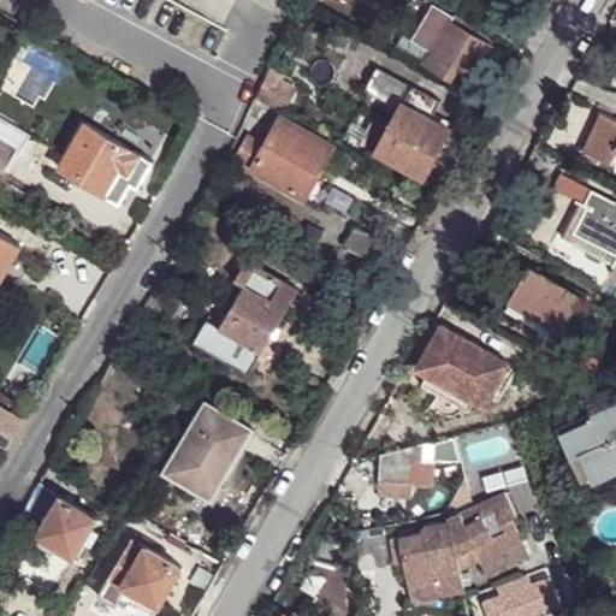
[(463,28),(467,22),(430,3),(410,39),(428,49),(424,60),(450,76),(460,63),(475,71),(491,46),(463,28)]
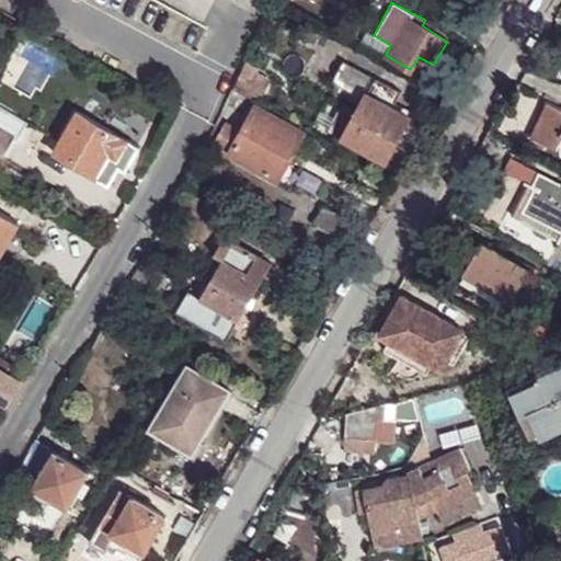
[(333,82),(366,100),(369,95),(377,78),(344,61),(333,82)]
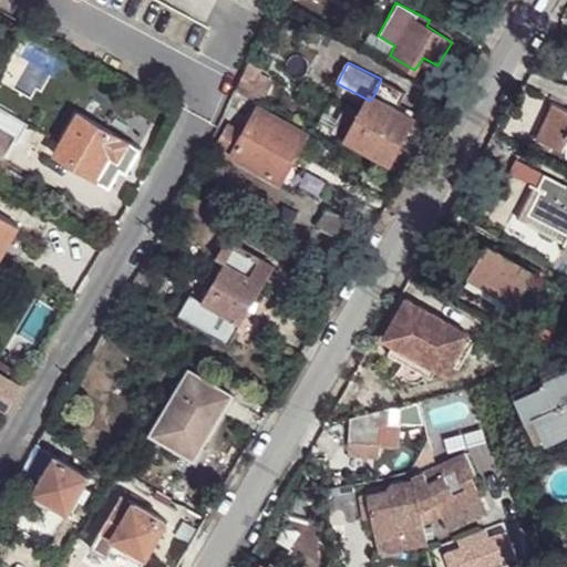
[(250,66),(241,90),(267,104),(277,88),(265,80),(267,75),(250,66)]
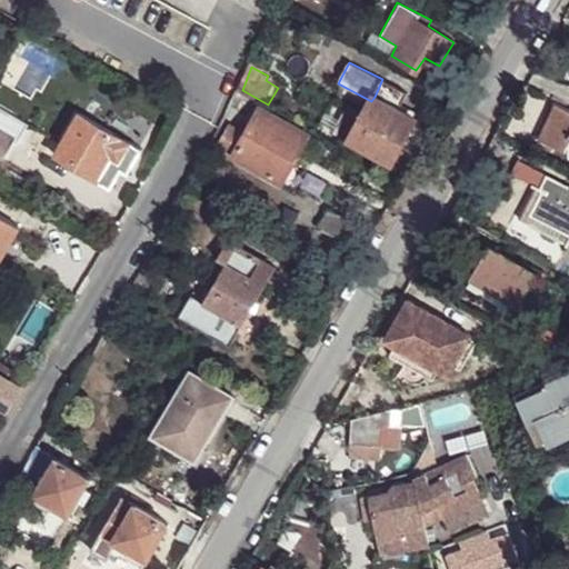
[(382,79),(375,97),(398,110),(407,92),(382,79)]
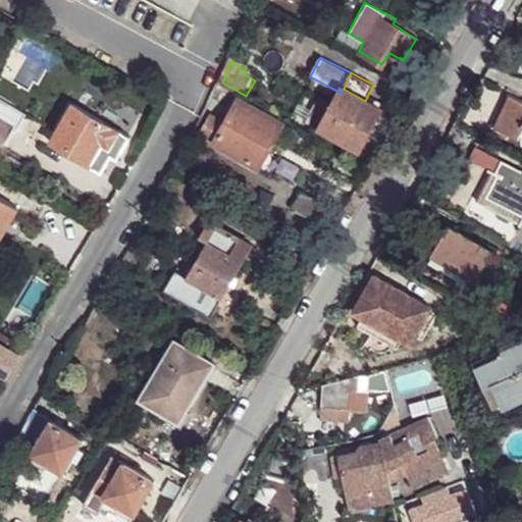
[(334,105),(321,128),(360,149),(382,109),(365,101),(344,89),(341,93),(334,105)]
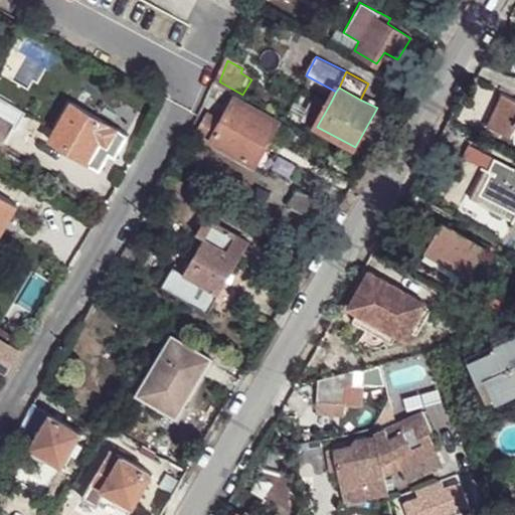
[(488,126),(512,137),(514,130),(514,100),(502,94),(488,126)]
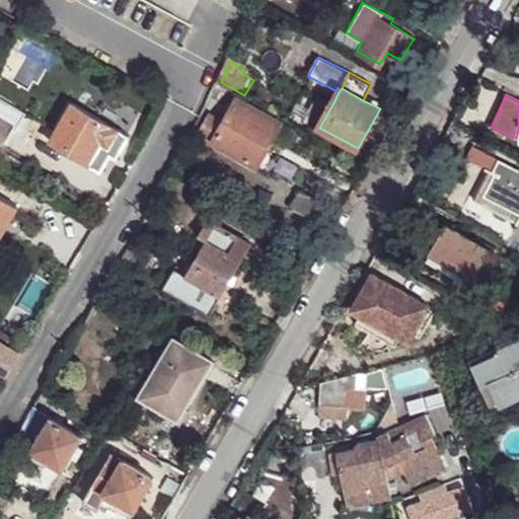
[(0,120),(15,129),(17,131),(29,110),(2,95),(0,98),(0,120)]
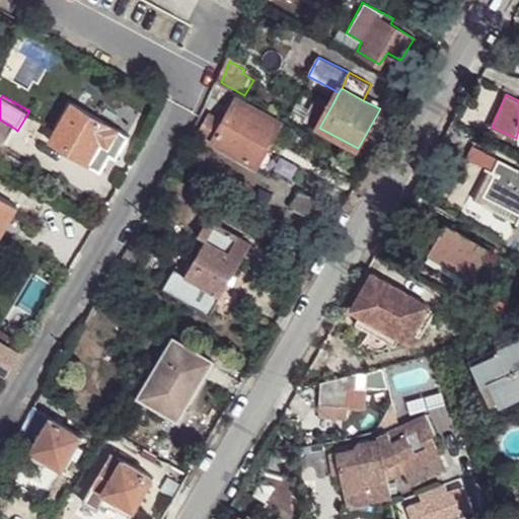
[(307,121),(319,128),(332,104),(320,97),(307,121)]
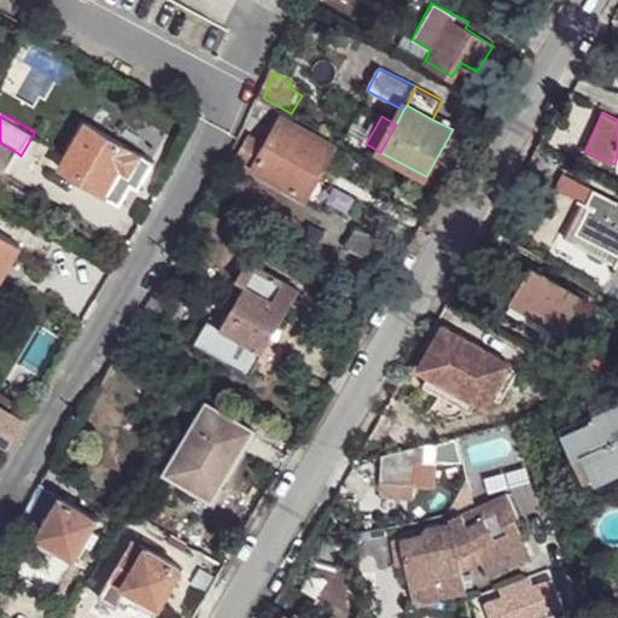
[(339,145),(286,117),(273,143),(256,134),(244,155),(261,163),(257,170),(310,198),(339,145)]
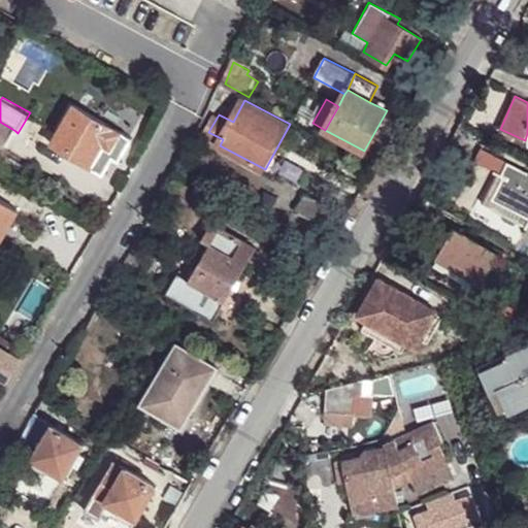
[(112,151),(113,147),(123,134),(77,105),(53,145),(92,168),(105,145),(112,151)]
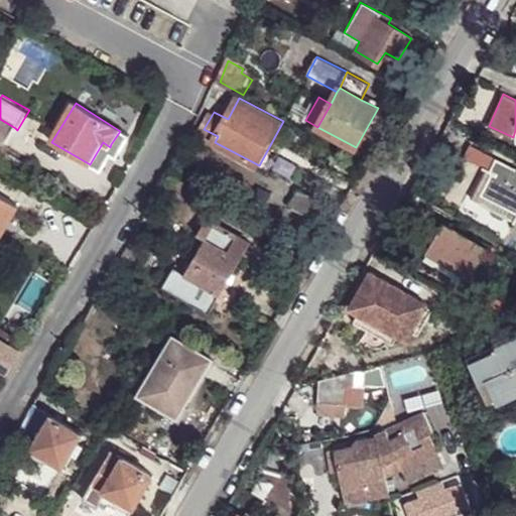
[(0,140),(6,144),(15,128),(0,119),(0,140)]
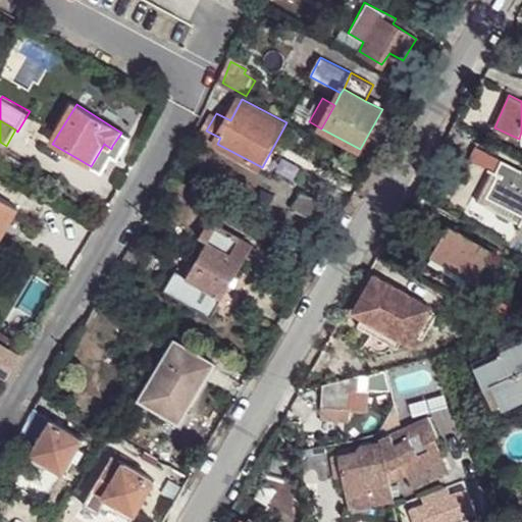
[(132,138),(121,133),(112,146),(117,150),(112,157),(118,161),(132,138)]
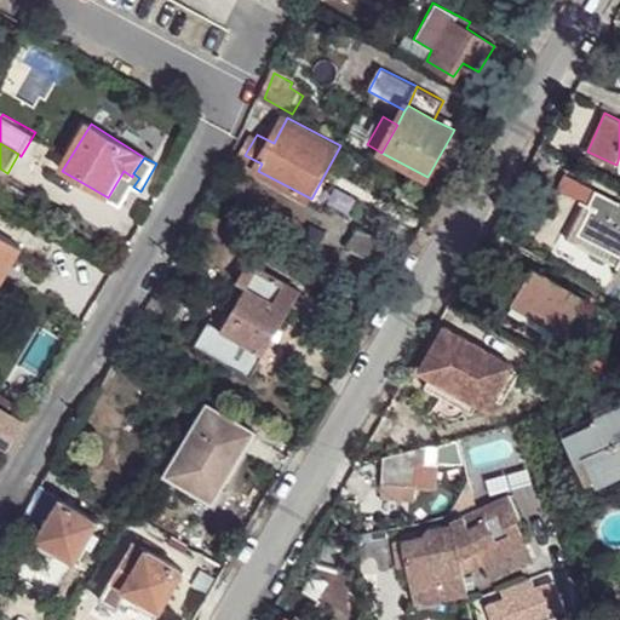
[(124,171),(108,197),(121,206),(133,187),(139,178),(133,173),(132,177),(124,171)]
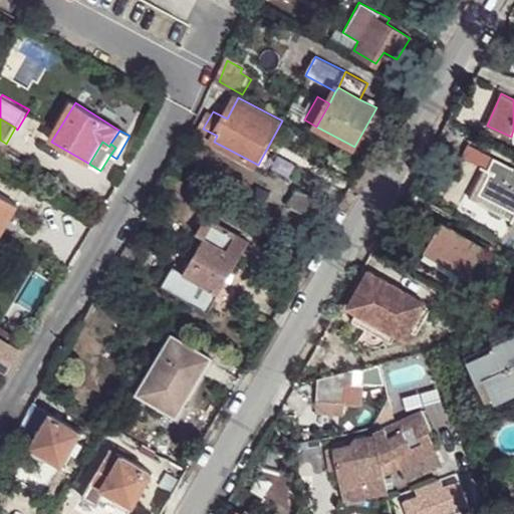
[(513,165),(495,155),(488,166),(491,170),(491,171),(479,192),(513,209),(513,165)]
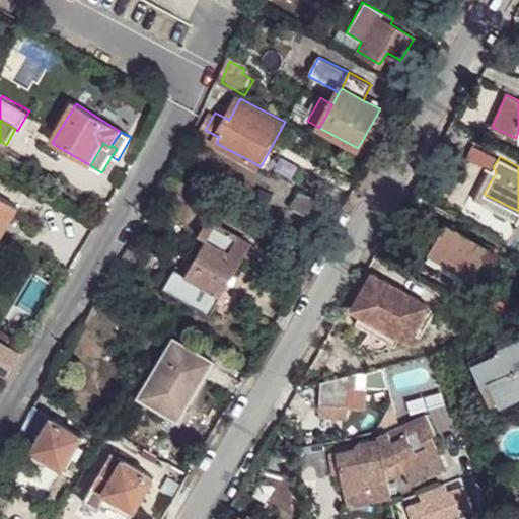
[(489,169),(496,172),(496,171),(493,167),(486,164),(484,167),(489,169)]
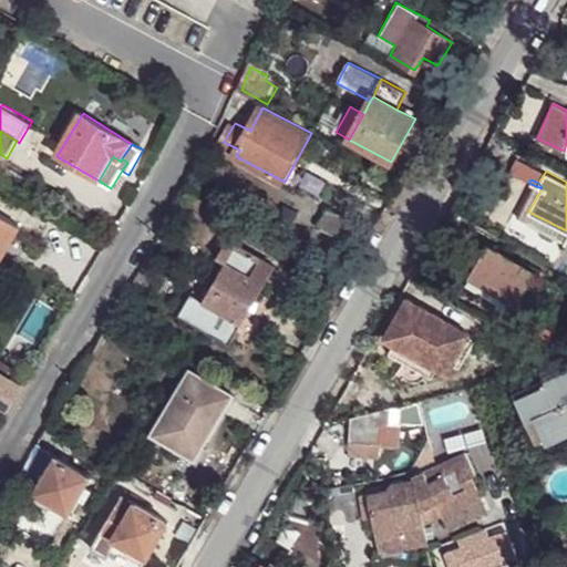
[(563,238),(566,232),(566,230),(528,212),(542,188),(534,185),(517,215),(563,238)]
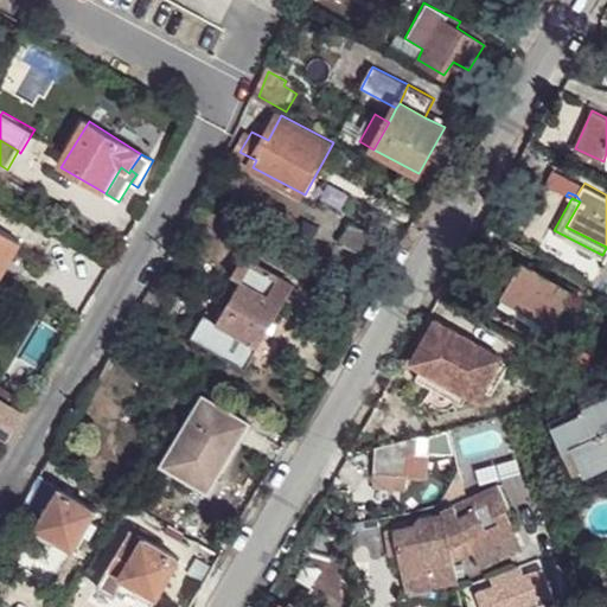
[(337,241),(370,260),(382,238),(350,219),(337,241)]
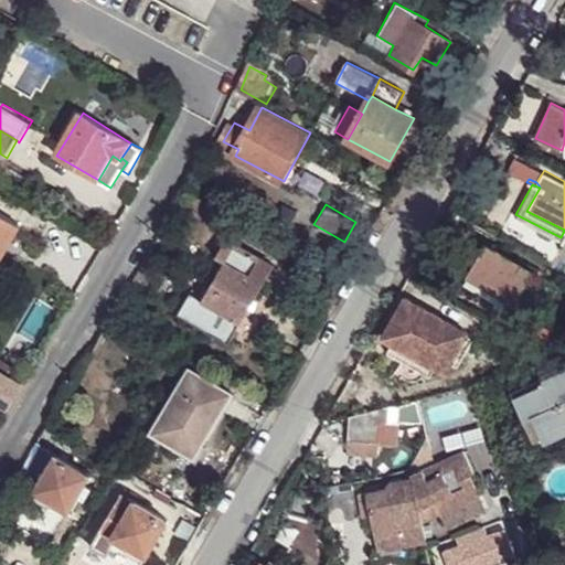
[(0,214),(0,259),(4,253),(20,227),(0,214)]
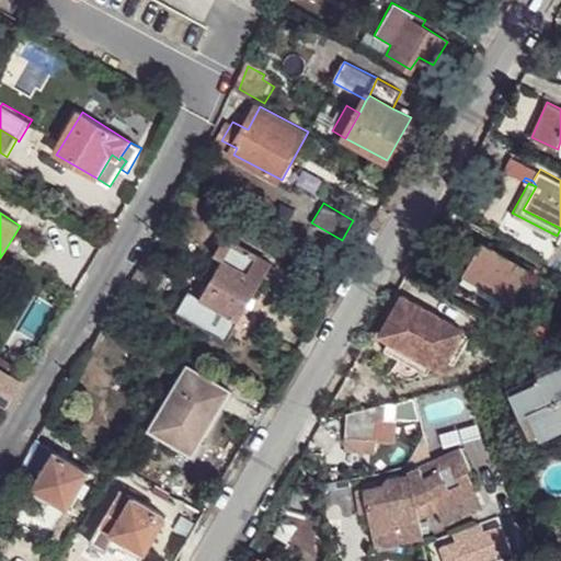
[(224,259),(263,282),(274,263),(227,237),(215,255),(222,262),(224,259)]
